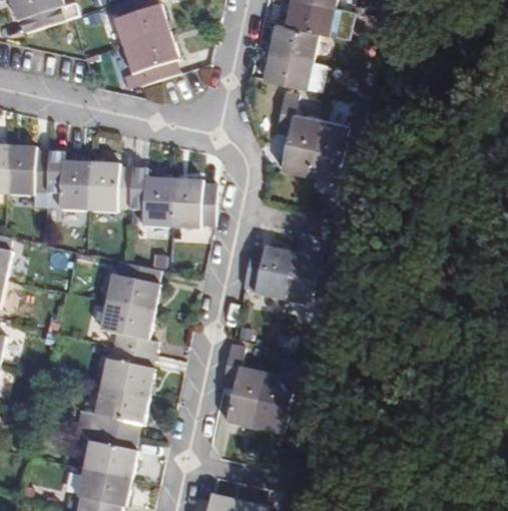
[(10,0),(17,21),(20,20),(24,32),(64,20),(60,7),(63,6),(61,0),(10,0)]
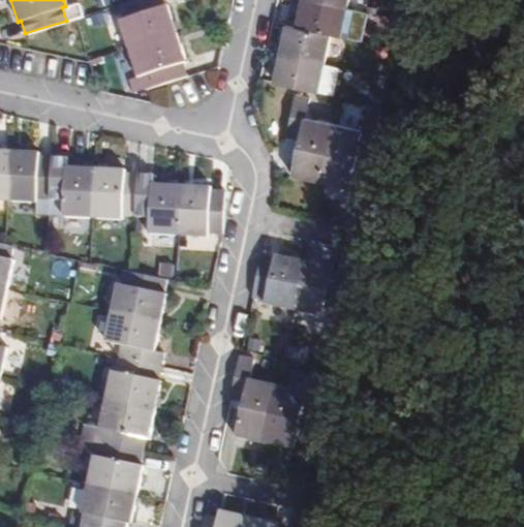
[(161,4),(159,0),(130,0),(116,5),(120,18),(117,19),(135,75),(139,74),(143,88),(184,74),(179,61),(182,60),(163,3),(161,4)]
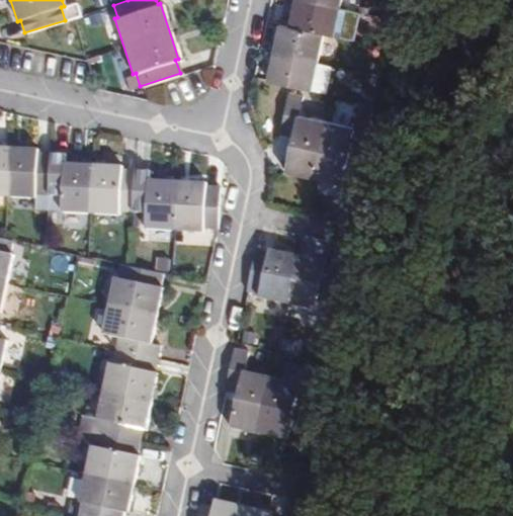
[(292,0),(287,24),(322,32),(332,34),(339,0),(292,0)]
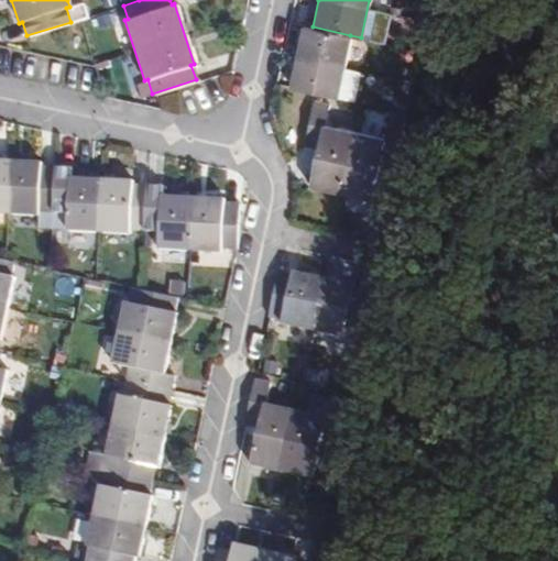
[(350,35),(302,24),(288,86),(352,100),(359,69),(343,66),(350,35)]
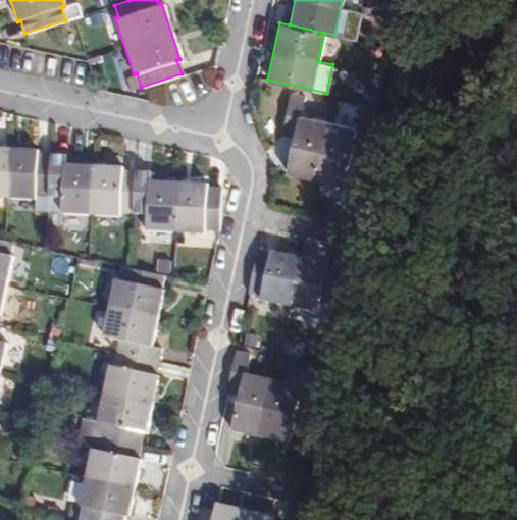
[(286,171),(314,177),(326,122),(300,116),(304,94),(289,91),(279,135),(293,138),(286,171)]
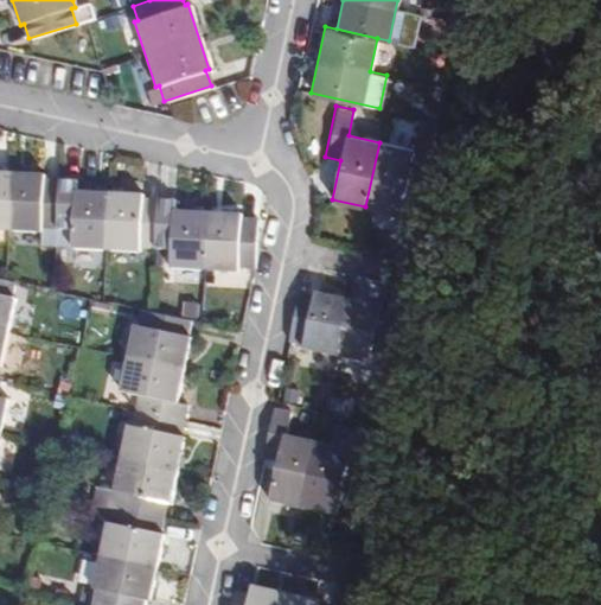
[(379,142),(365,207),(398,214),(407,174),(423,178),(435,122),(419,119),(411,150),(379,142)]
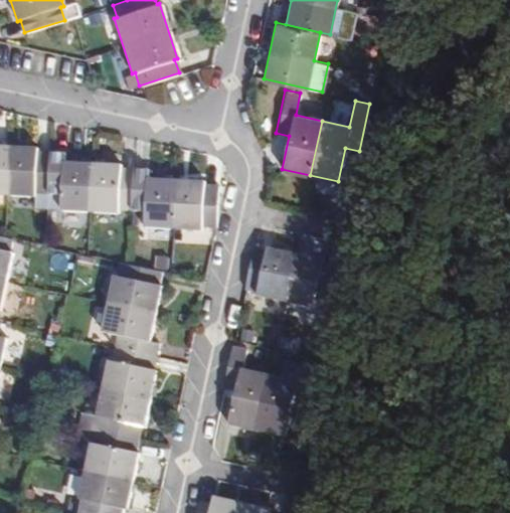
[(33,207),(44,208),(47,151),(35,151),(35,147),(6,146),(2,194),(33,196),(33,207)]
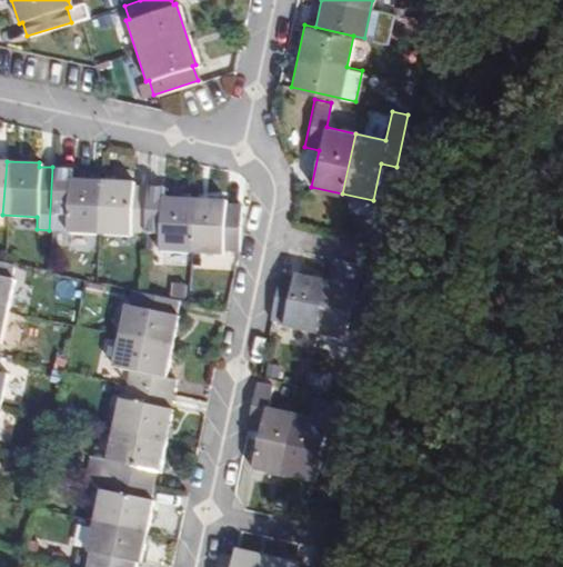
[(52,167),(49,230),(66,231),(66,232),(96,234),(99,179),(68,178),(68,168),(52,167)]
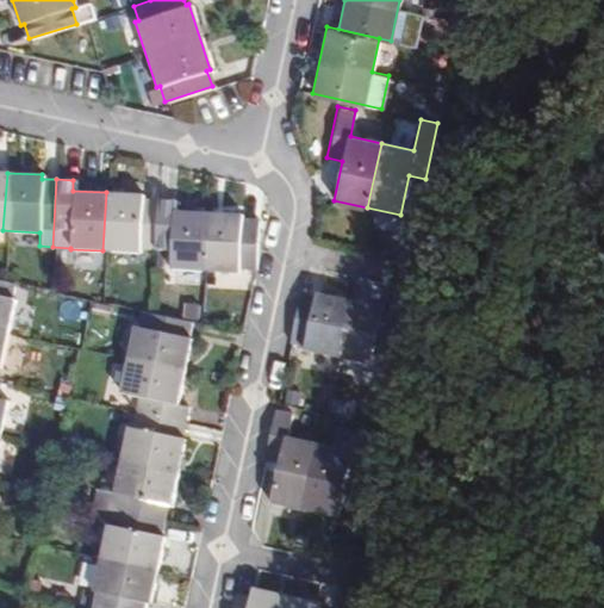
[(139,248),(153,249),(156,199),(141,198),(141,194),(106,192),(103,250),(138,252),(139,248)]
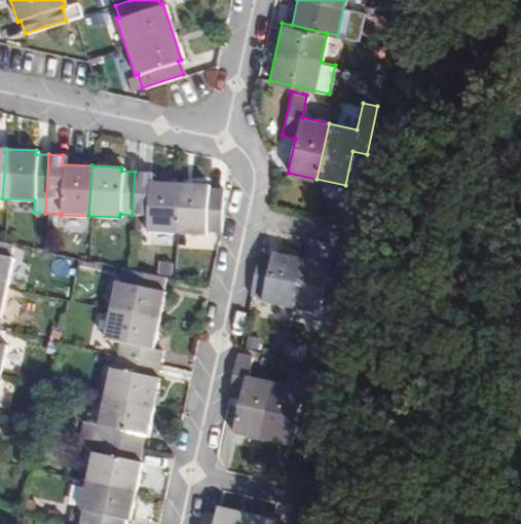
[(135,172),(132,215),(146,215),(146,231),(175,233),(178,183),(148,182),(149,173),(135,172)]
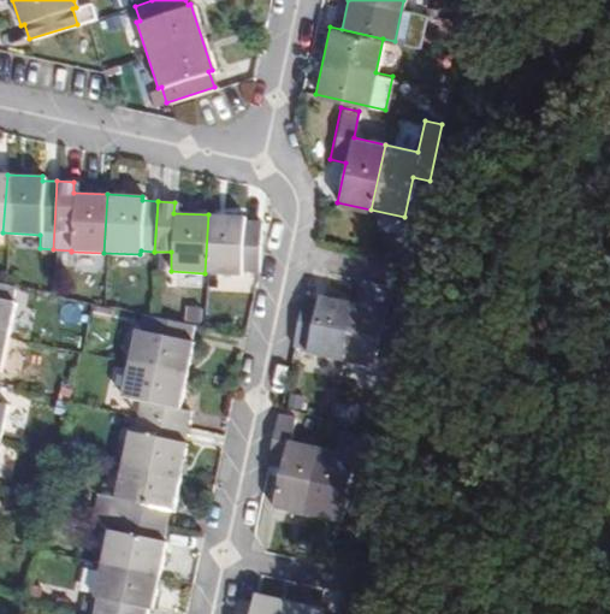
[(242,217),(208,214),(205,273),(240,275),(240,270),(256,271),(259,222),(242,220),(242,217)]
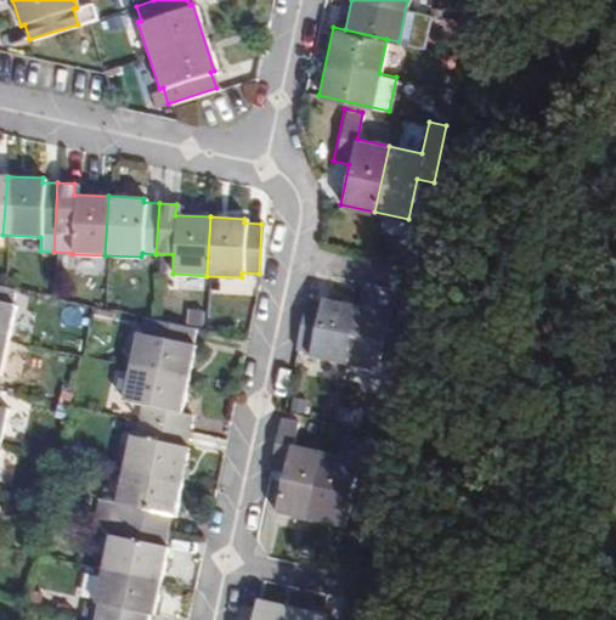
[(0,338),(5,339),(12,305),(10,304),(13,288),(0,285),(0,338)]
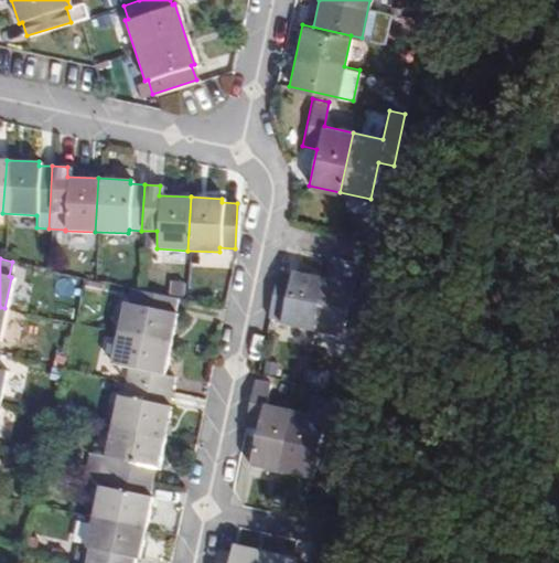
[(279,324),(310,330),(321,277),(290,271),(290,273),(276,271),(266,317),(280,320),(279,324)]
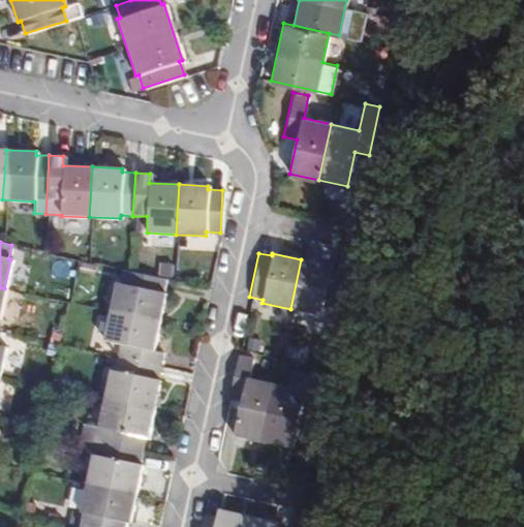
[(331,266),(301,259),(290,309),(319,315),(320,312),(334,315),(344,272),(330,269),(331,266)]
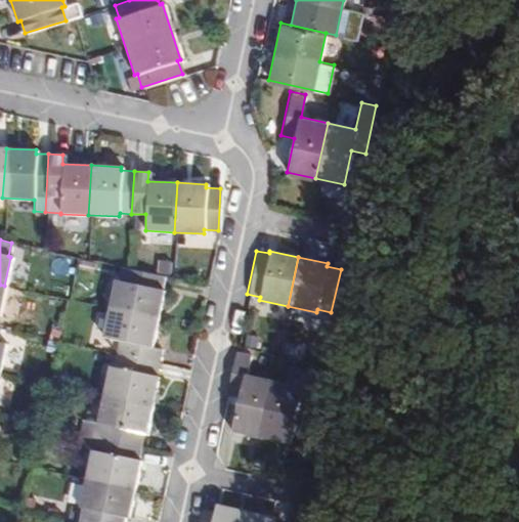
[(114,279),(107,308),(157,318),(163,290),(160,289),(163,275),(121,266),(118,280),(114,279)]
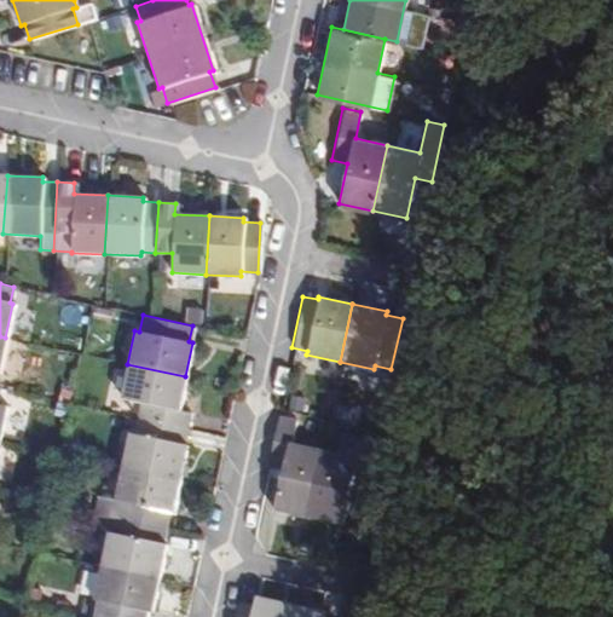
[(185,376),(127,364),(120,398),(138,402),(136,417),(185,427),(188,413),(178,410),(185,376)]
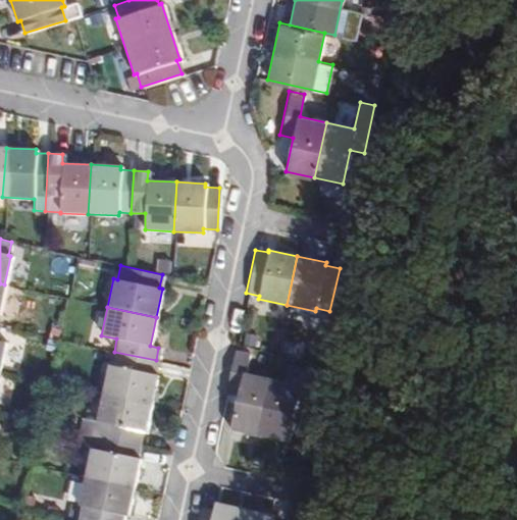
[(249,349),(235,346),(233,350),(248,354),(249,349)]
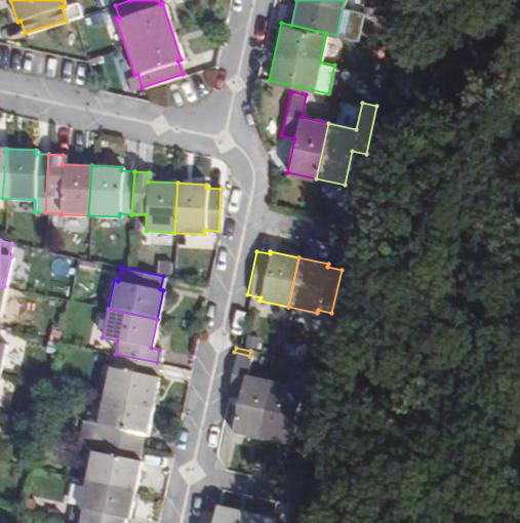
[(260,438),(272,383),(244,376),(249,356),(234,352),(225,394),(239,397),(231,432),(260,438)]
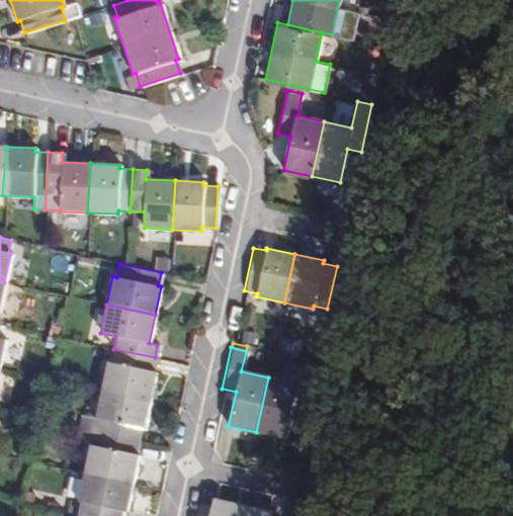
[(101,390),(149,400),(155,371),(152,371),(155,357),(113,349),(110,362),(107,361),(101,390)]
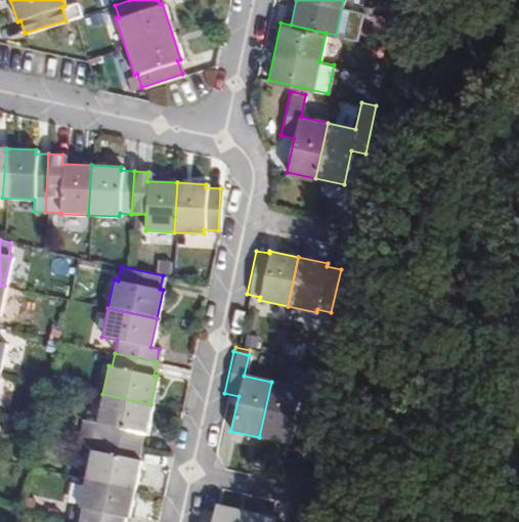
[(299,387),(271,382),(259,437),(288,443),(296,409),(309,411),(318,370),(303,366),(299,387)]
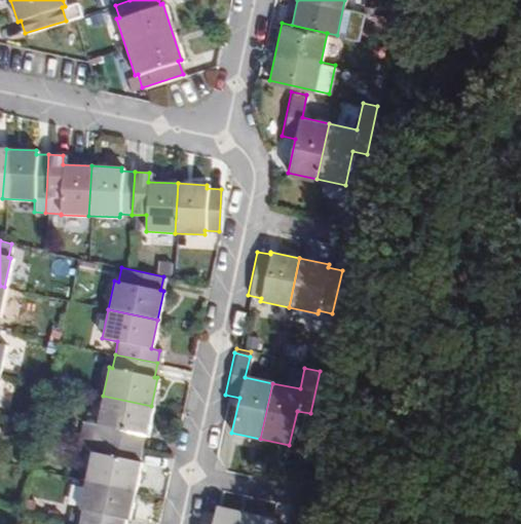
[(145,435),(151,406),(103,396),(97,424),(95,424),(91,438),(140,447),(142,434),(145,435)]
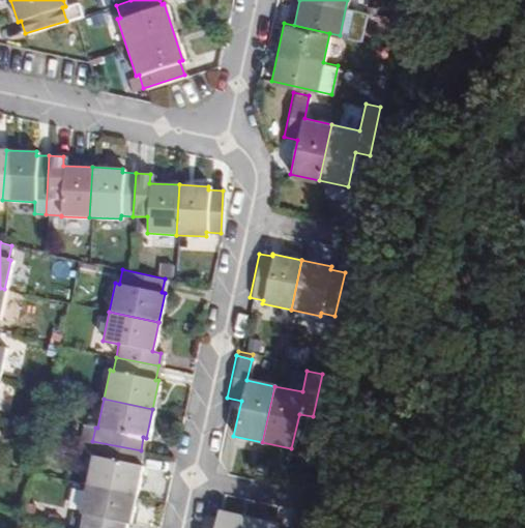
[(138,464),(141,450),(92,441),(89,455),(91,455),(86,484),(135,494),(141,465),(138,464)]
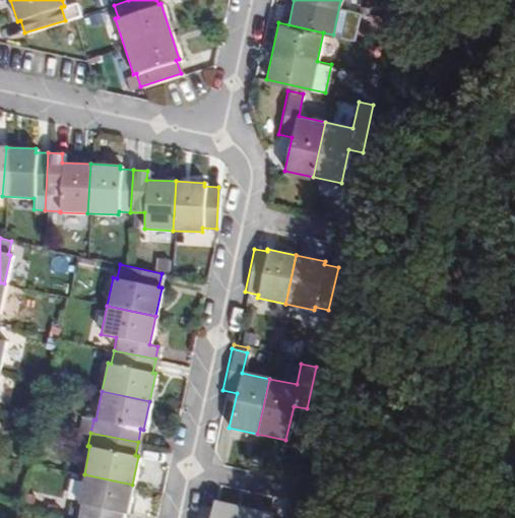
[(126,513),(132,484),(84,474),(78,504),(69,502),(66,514),(85,517),(121,517),(123,513),(126,513)]
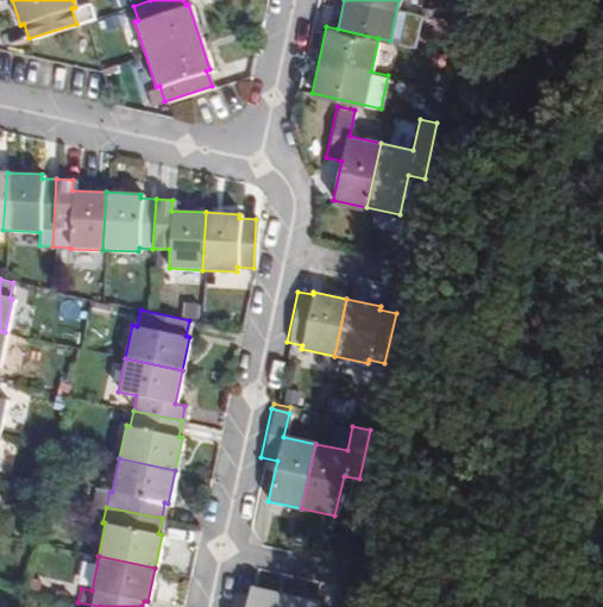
[(280,606),(282,595),(249,588),(247,595),(232,592),(228,606),(280,606)]
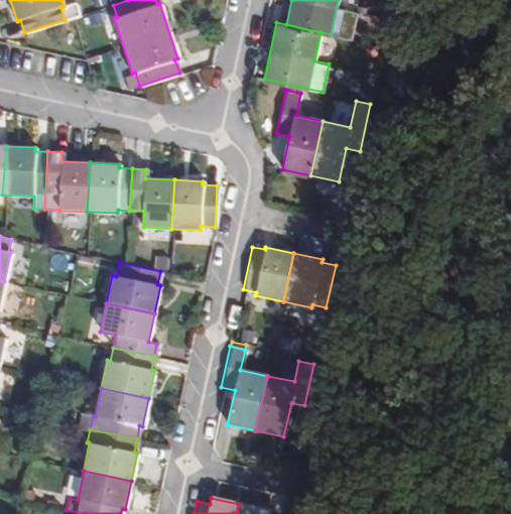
[(266,513),(267,510),(239,504),(237,513),(266,513)]
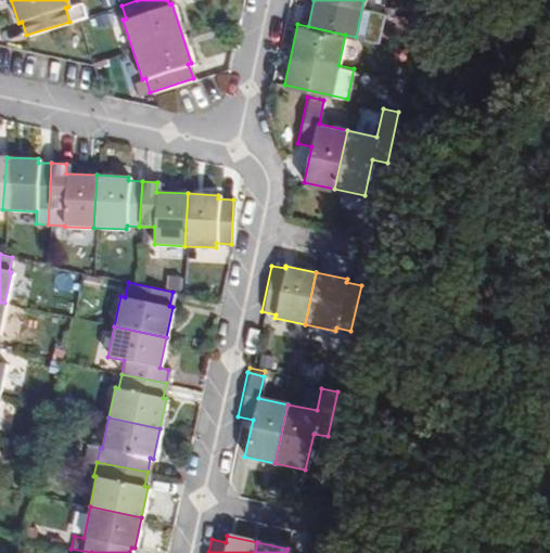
All buildings are outlined.
